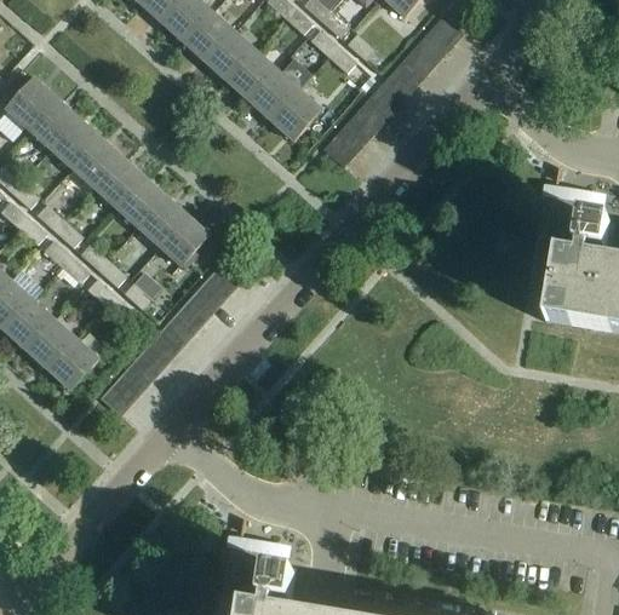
[(161,24),(162,24),(184,0),(145,0),(141,5),(154,17),(155,17),(161,23),(161,24)]
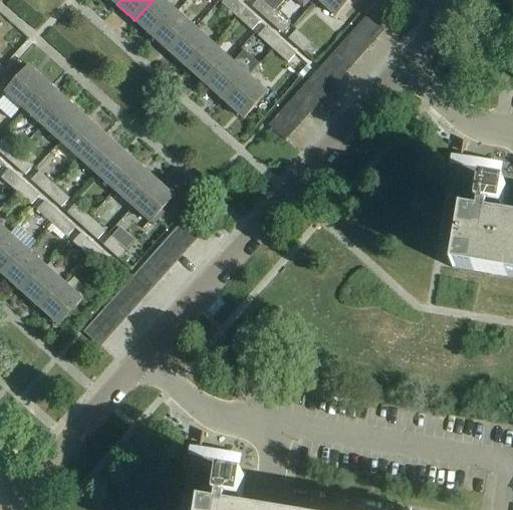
[(152,36),(153,36),(176,10),(165,0),(153,0),(135,20),(146,30),(152,35),(152,36)]
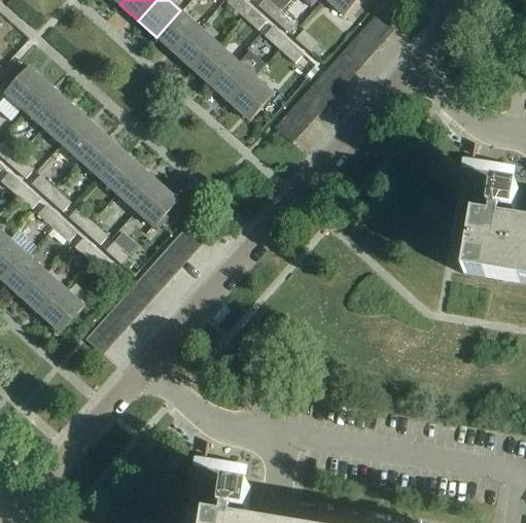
[(229,0),(226,2),(242,15),(250,6),(243,0),(229,0)]
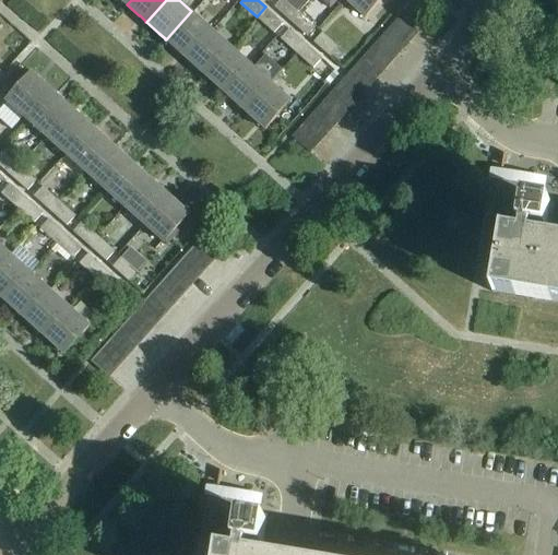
[(277,0),(273,6),(289,20),(298,10),(287,0),(277,0)]
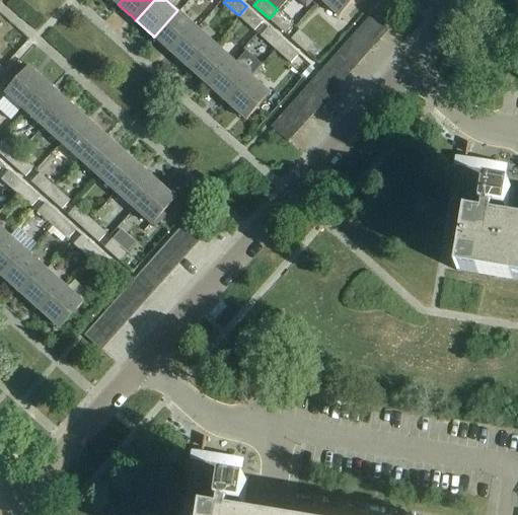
[(321,0),(338,14),(350,0),(321,0)]
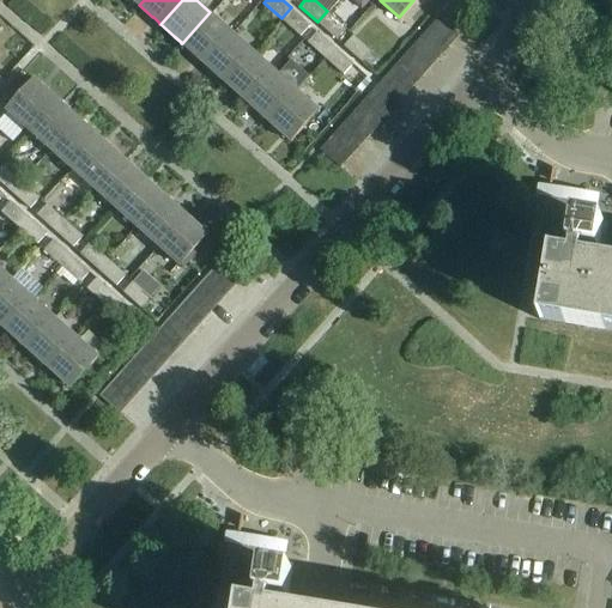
[(291,7),(282,18),(300,34),(309,24),(291,7)]
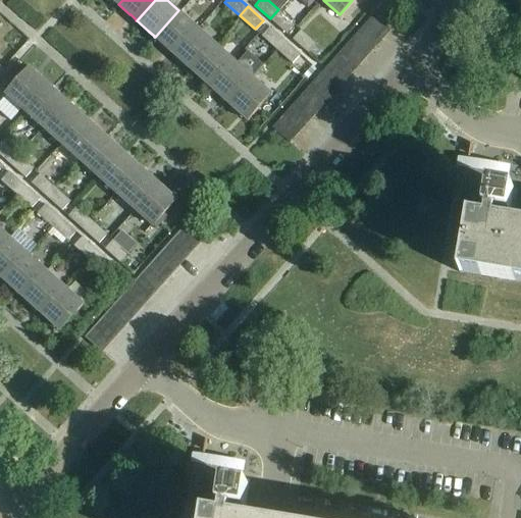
[(278,9),(270,18),(285,32),(294,22),(278,9)]
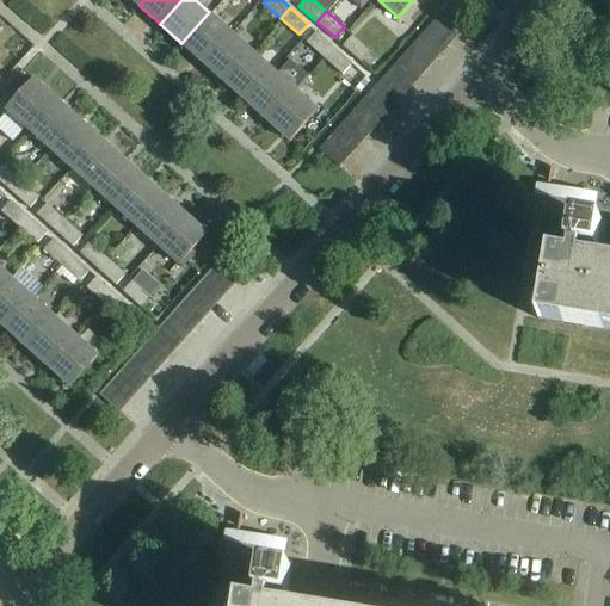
[(202,62),(203,62),(230,31),(209,12),(182,43),(195,55),(202,61),(202,62)]
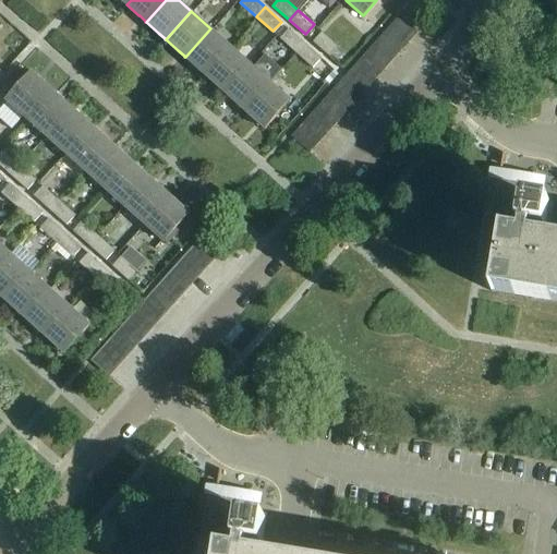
[(399,13),(390,23),(409,39),(418,29),(399,13)]
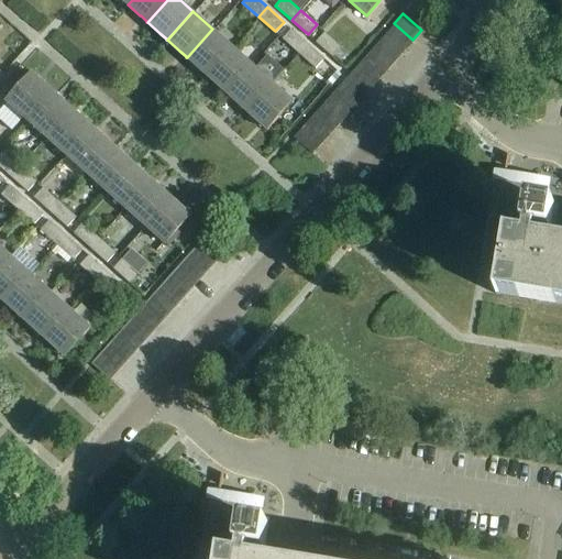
[(394,23),(386,32),(404,48),(412,40),(394,23)]
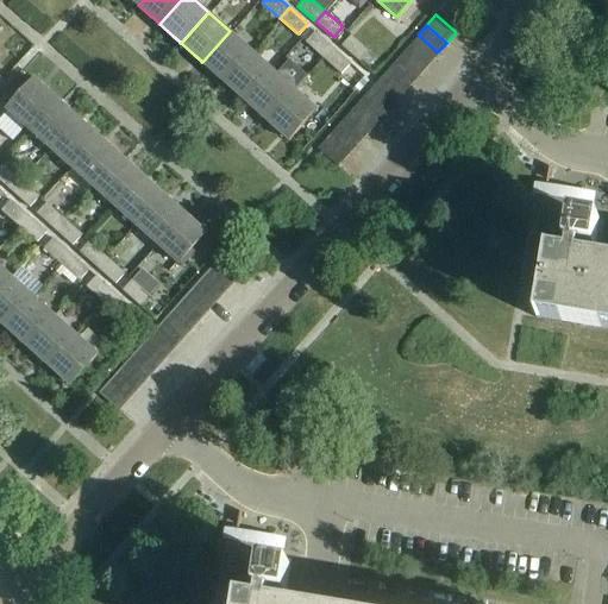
[(305,41),(323,56),(332,45),(314,30),(305,41)]
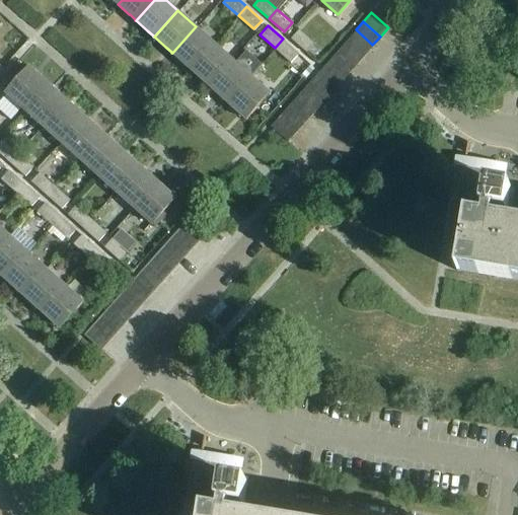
[(190,69),(214,43),(196,26),(172,53),(183,64),(183,63),(190,68),(190,69)]
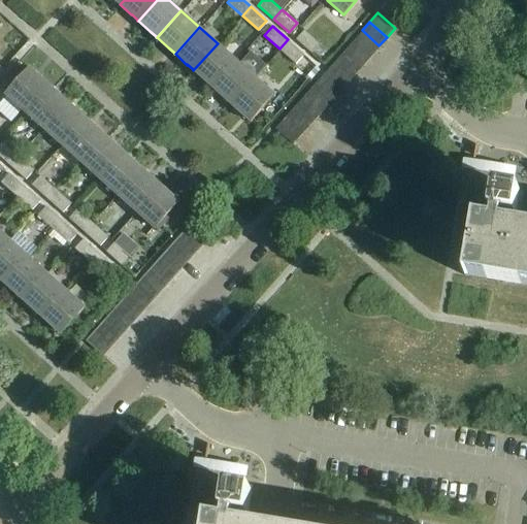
[(295,38),(310,52),(319,42),(303,29),(295,38)]
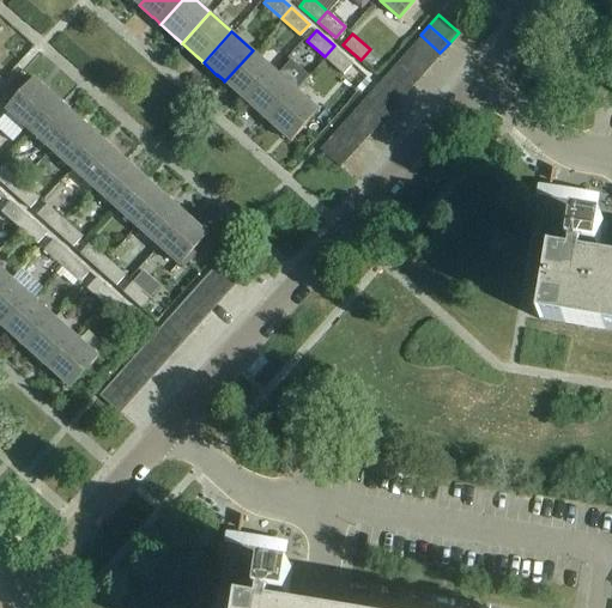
[(420,35),(411,46),(431,64),(440,53),(420,35)]
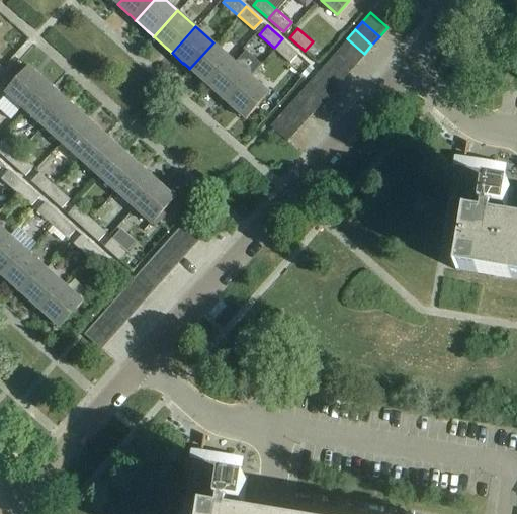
[(282,38),(274,48),(289,62),(297,53),(282,38)]
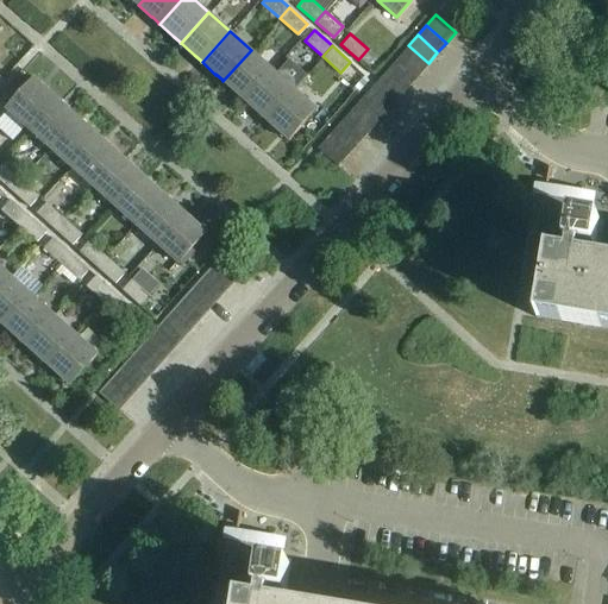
[(408,45),(399,56),(419,73),(428,63),(408,45)]
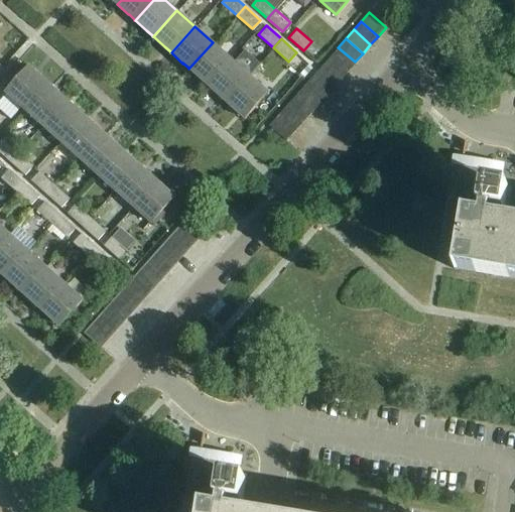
[(207,85),(231,58),(213,42),(188,69),(201,80),(201,79),(207,84),(207,85)]
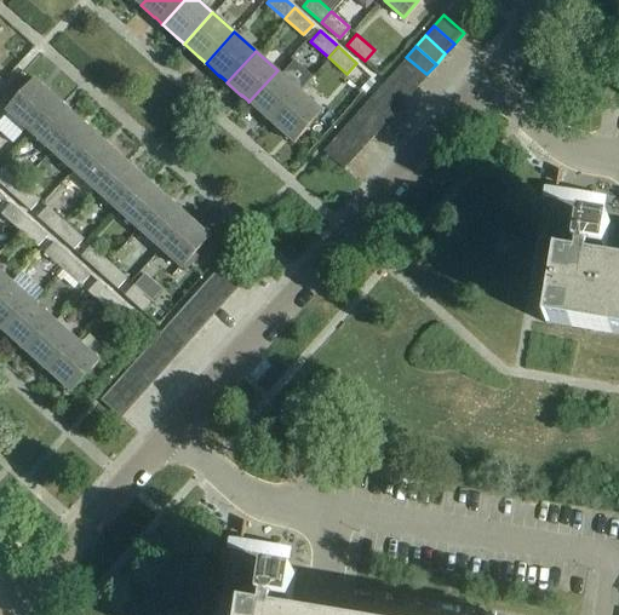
[(406,57),(397,67),(418,85),(427,74),(406,57)]
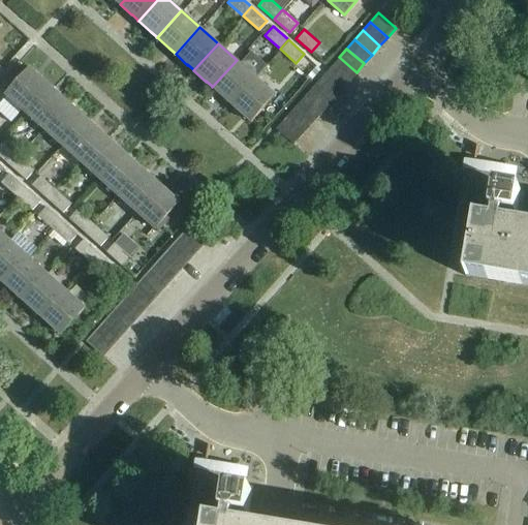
[(339,57),(331,66),(348,81),(356,72),(339,57)]
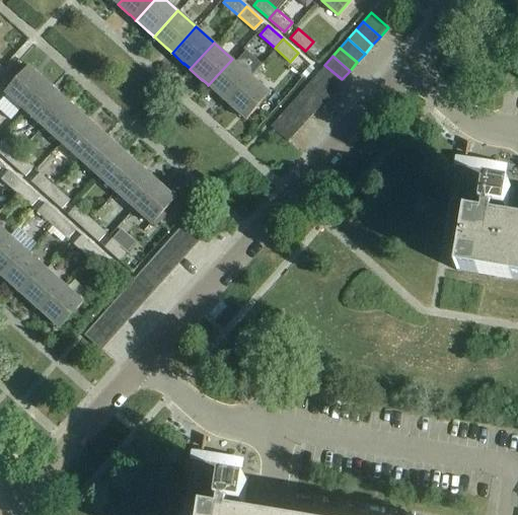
[(226,101),(250,75),(232,59),(208,85),(220,96),(220,95),(226,101)]
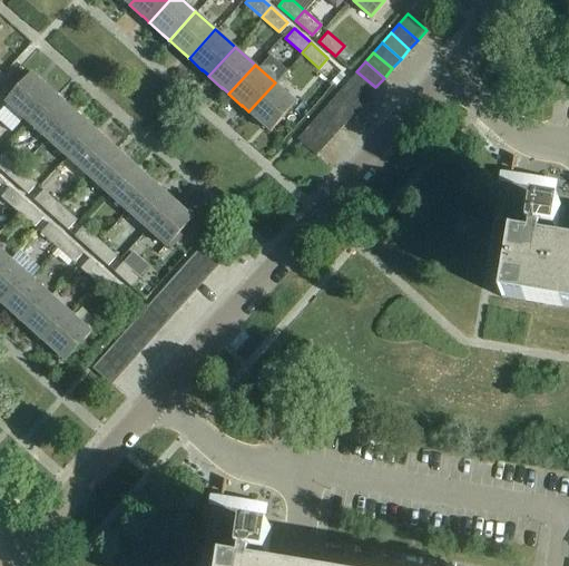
[(356,71),(349,80),(366,97),(375,87),(356,71)]
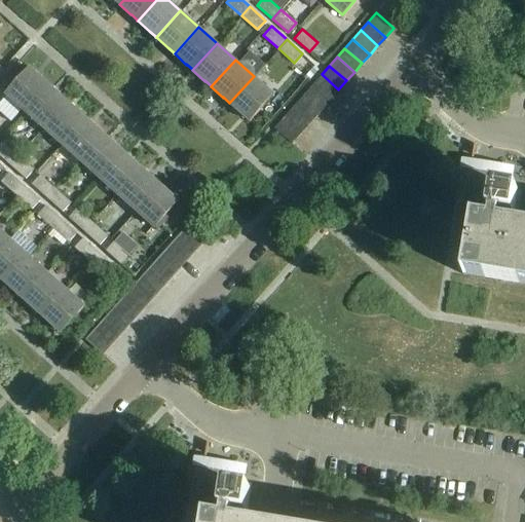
[(5,94),(25,110),(48,83),(37,73),(36,73),(29,67),(5,94)]
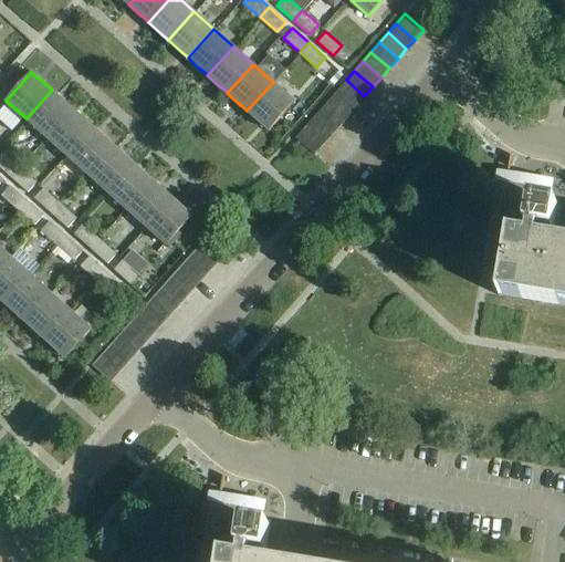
[(346,80),(337,90),(356,106),(364,96),(346,80)]
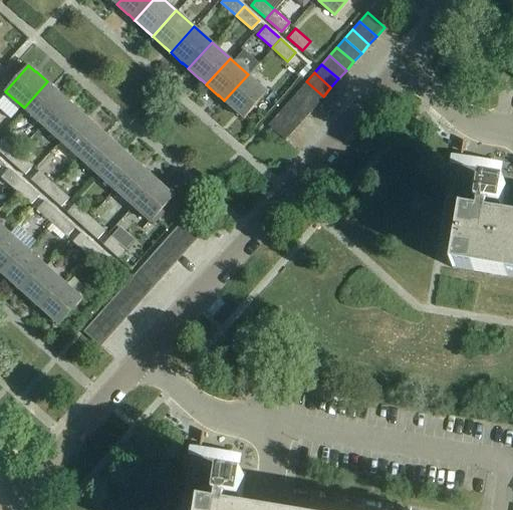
[(248,74),(224,100),(236,111),(236,110),(243,116),(266,90),(248,74)]
